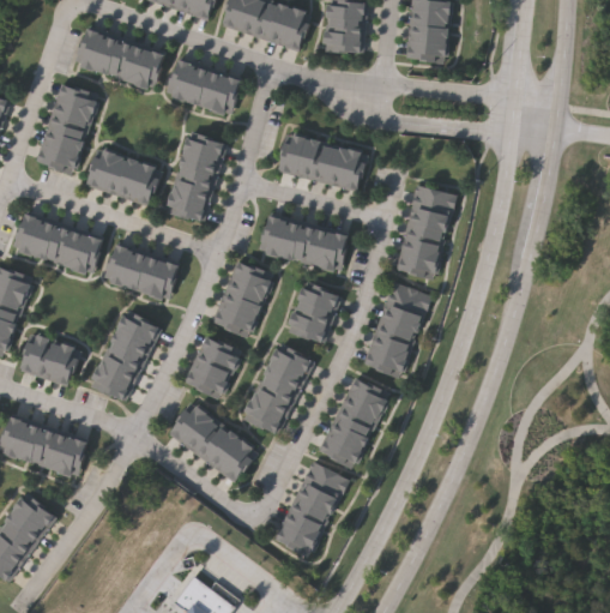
[(180,0),(176,11),(161,6),(162,0),(180,0)]
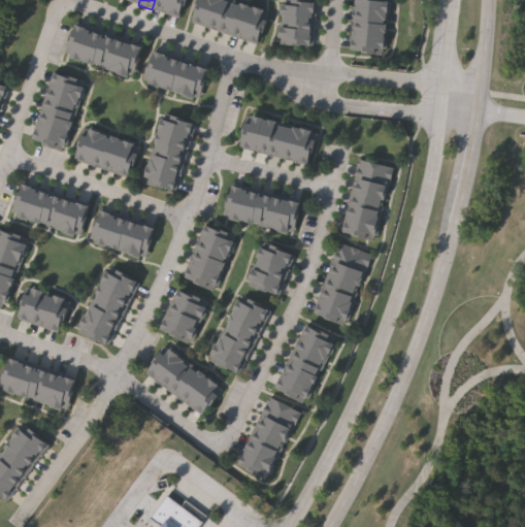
[(169,0),(165,13),(152,9),(155,0),(169,0)]
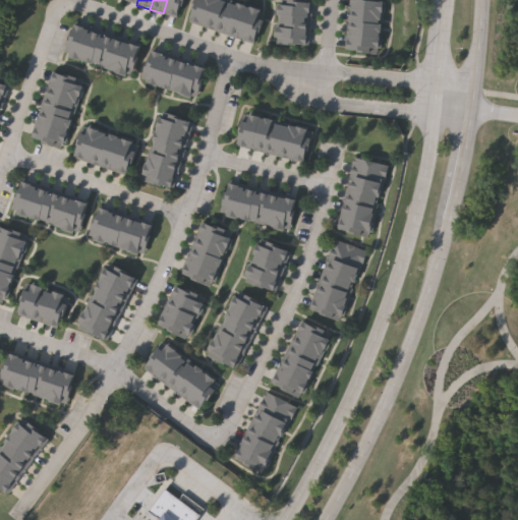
[(181,0),(176,17),(163,13),(167,0),(181,0)]
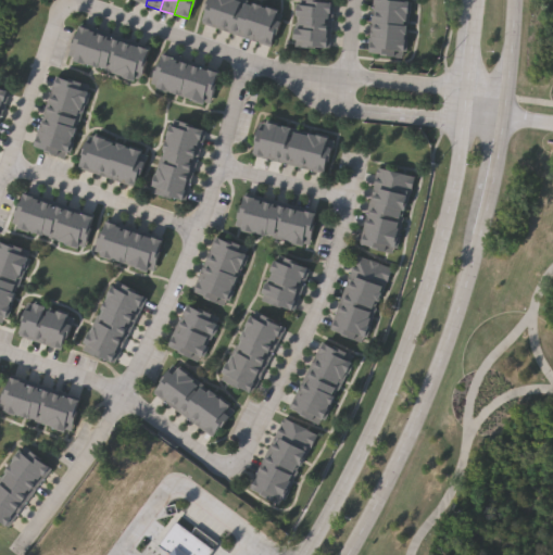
[(224,0),(215,27),(201,22),(208,0),(224,0)]
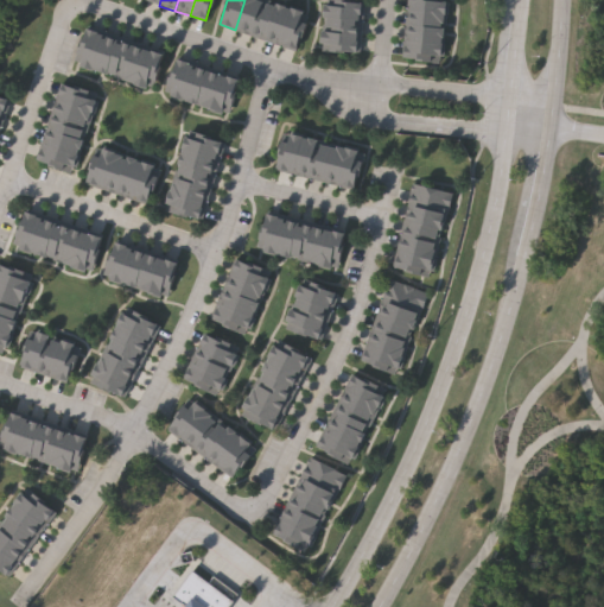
[(261,0),(249,35),(235,30),(245,0),(261,0)]
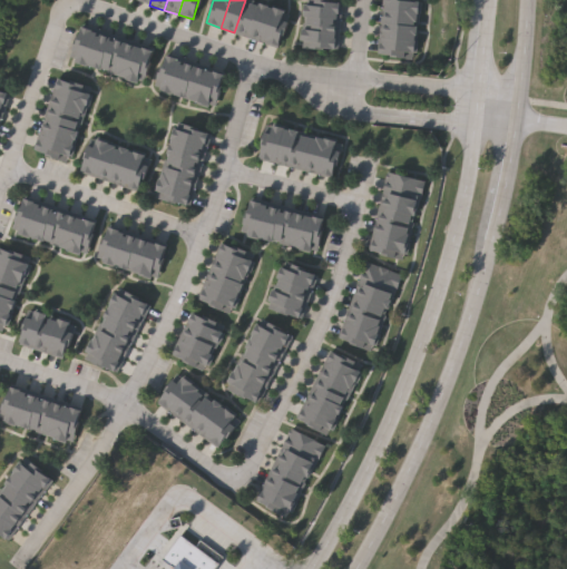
[(248,37),(234,32),(245,0),(253,0),(260,2),(248,37)]
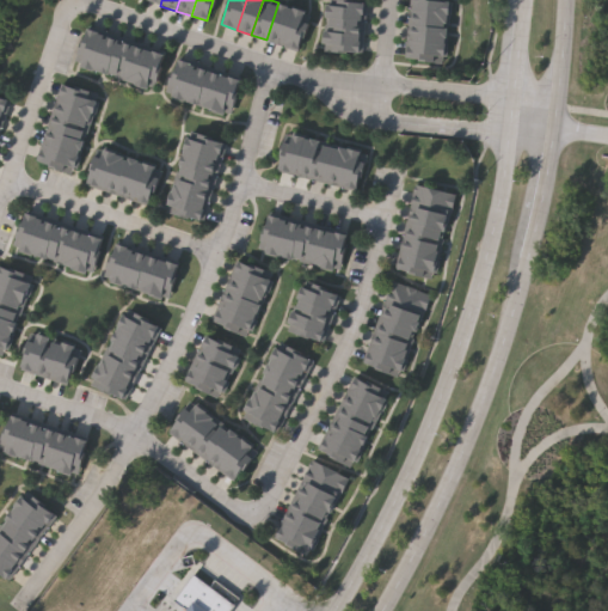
[(366,4),(363,20),(325,17),(326,0),(366,4)]
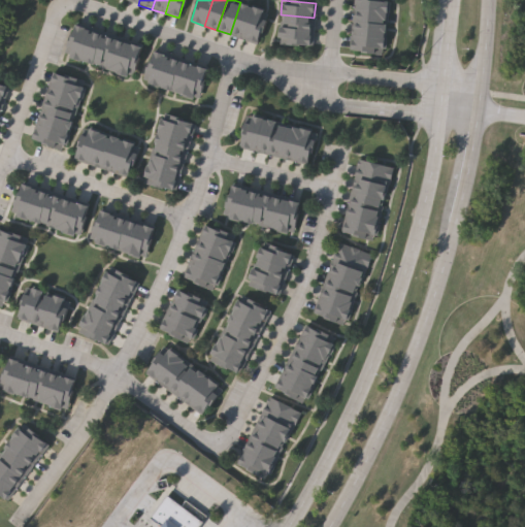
[(388,0),(387,12),(353,8),(354,0),(388,0)]
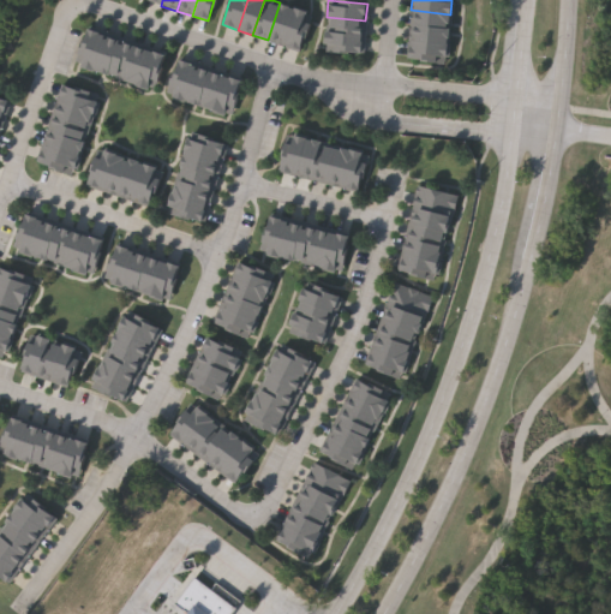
[(282,45),(268,40),(280,3),(295,7),(282,45)]
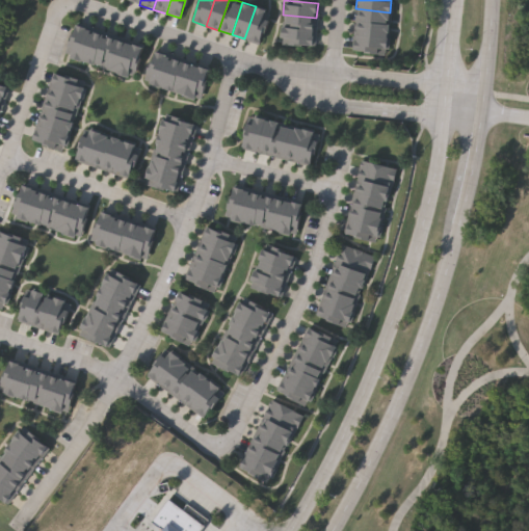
[(258,43),(244,38),(256,6),(268,10),(258,43)]
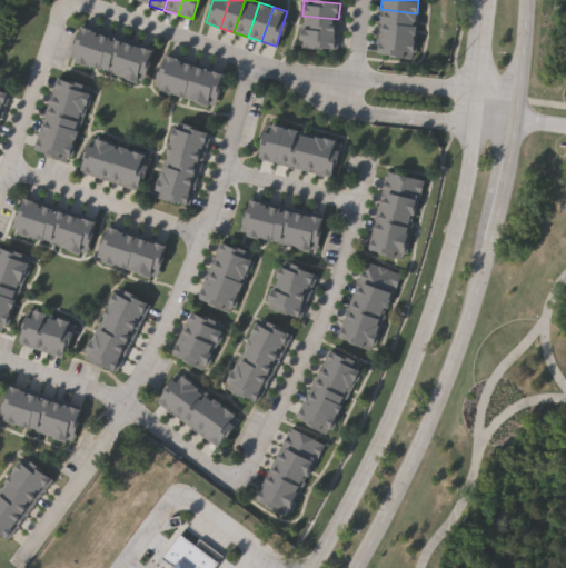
[(417,13),(415,29),(378,25),(380,9),(417,13)]
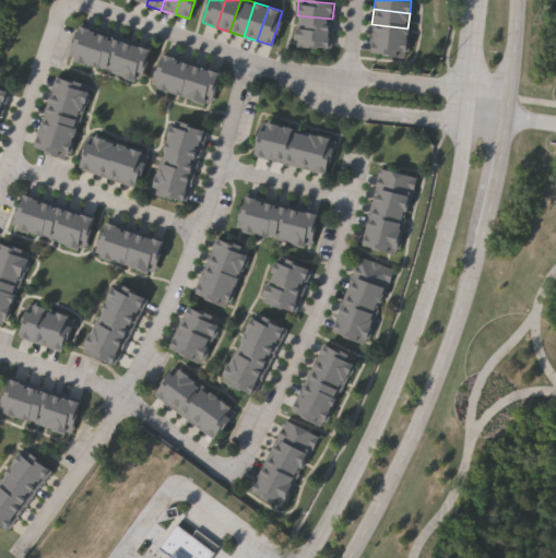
[(332,19),(331,34),(296,31),(297,15),(332,19)]
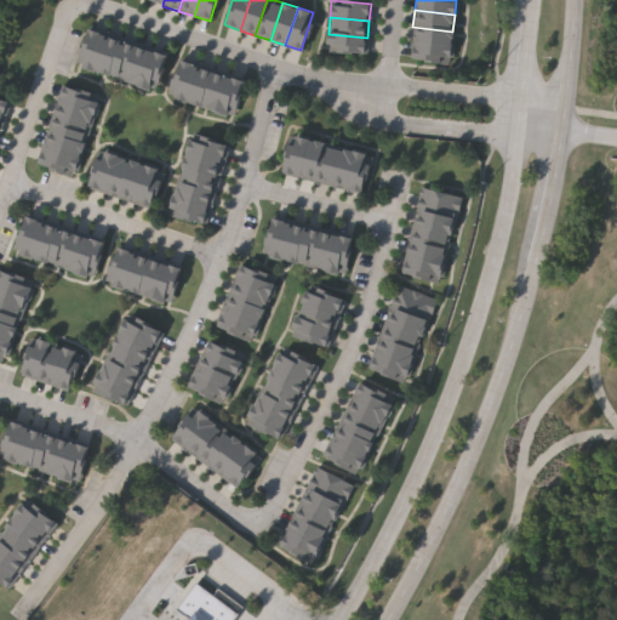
[(452,32),(451,49),(411,44),(412,27),(452,32)]
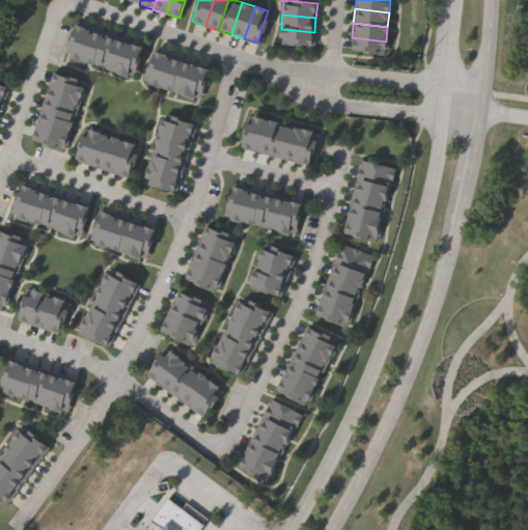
[(77,60),(63,55),(74,24),(87,28),(77,60)]
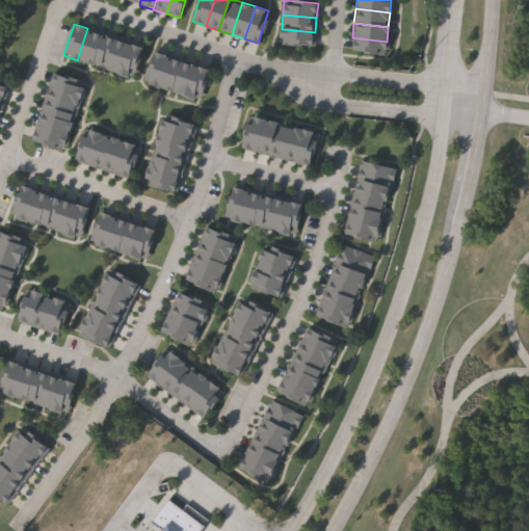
[(90,64),(77,60),(87,28),(101,33),(90,64)]
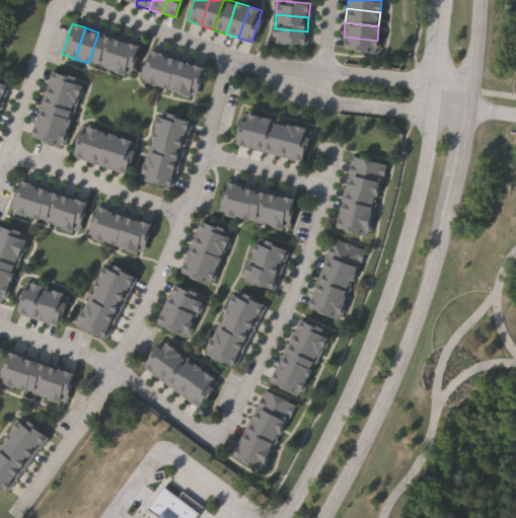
[(307,31),(306,46),(274,43),(275,28),(307,31)]
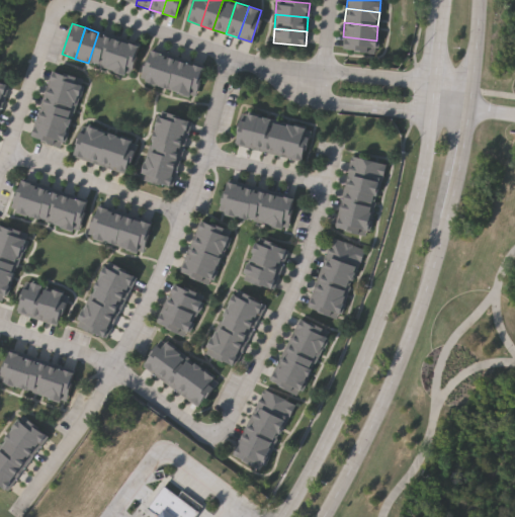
[(102,67),(88,63),(98,32),(112,36),(102,67)]
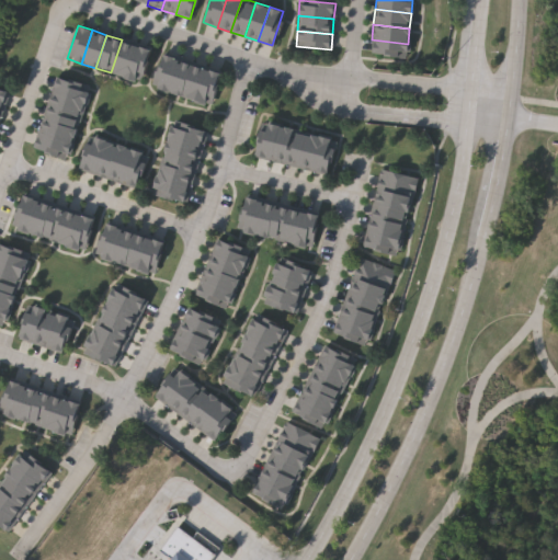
[(125,78),(111,72),(122,40),(136,44),(125,78)]
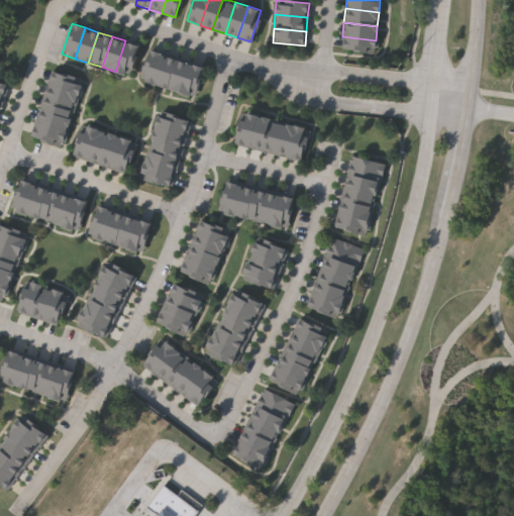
[(376,40),(374,55),(340,50),(342,36),(376,40)]
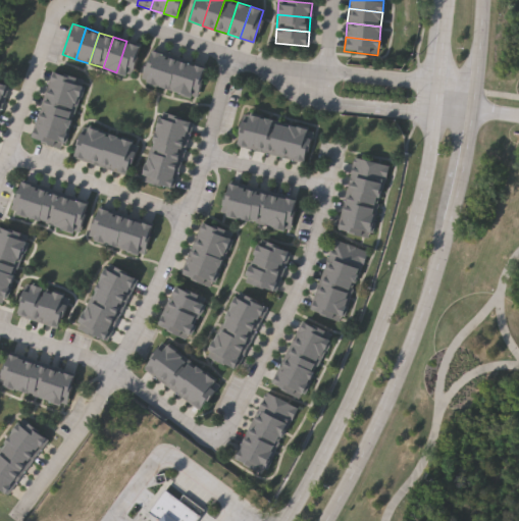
[(130,76),(116,72),(126,41),(140,46),(130,76)]
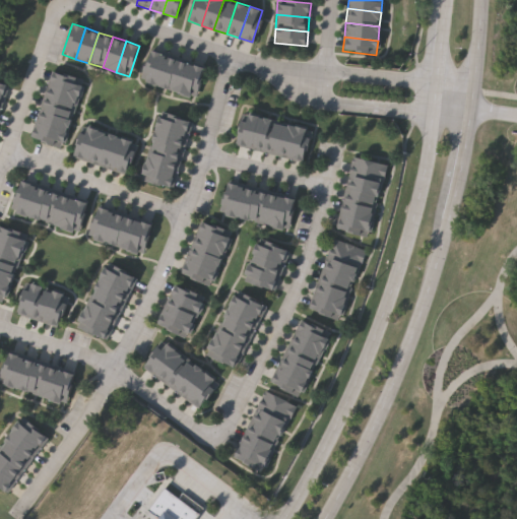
[(155,85),(141,81),(151,51),(165,55),(155,85)]
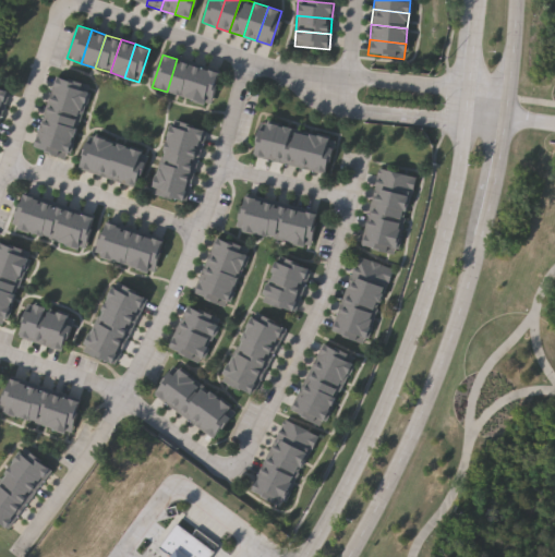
[(181,96),(167,92),(177,59),(191,64),(181,96)]
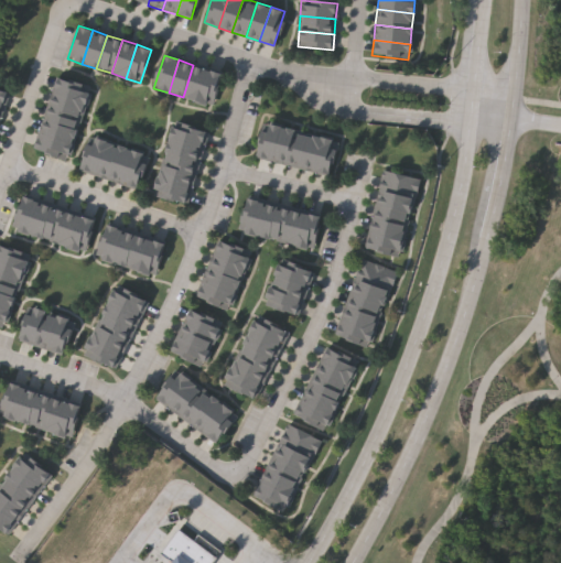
[(197,103),(183,97),(193,65),(207,69),(197,103)]
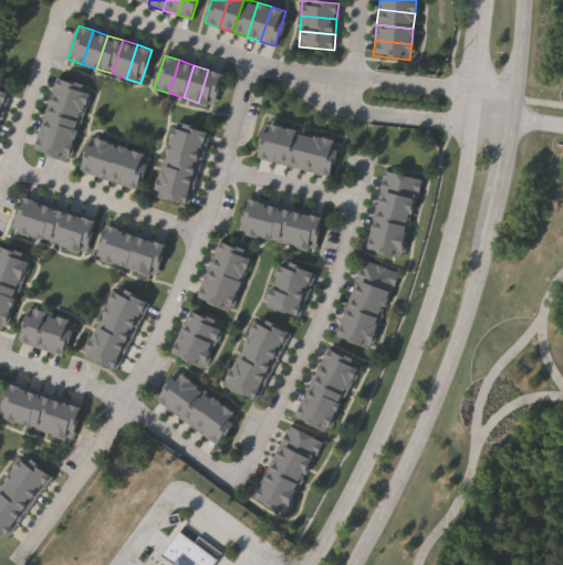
[(212,107),(198,103),(208,70),(223,74),(212,107)]
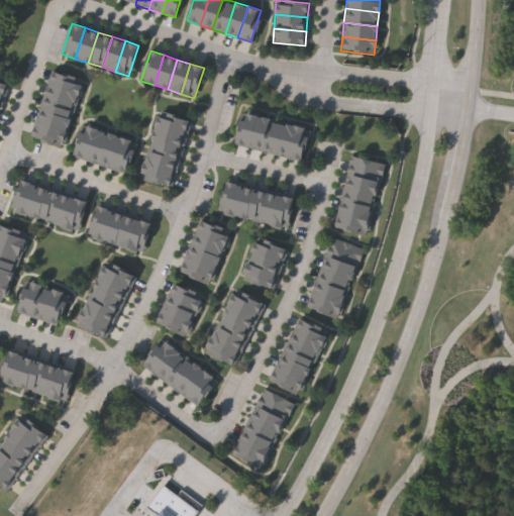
[(45,83),(50,70),(84,81),(80,94),(45,83)]
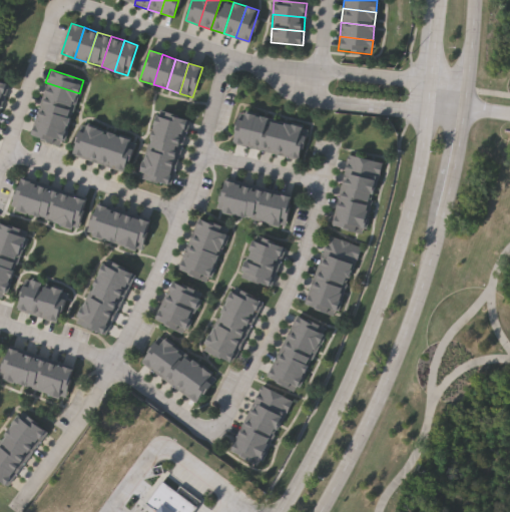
[(0,81),(8,84),(4,97),(0,95),(0,81)]
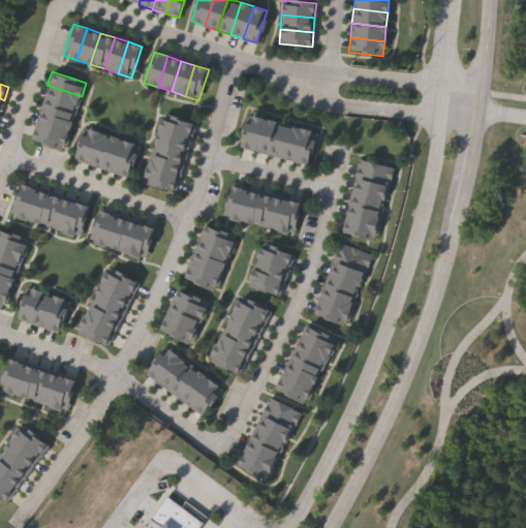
[(42,98),(47,85),(82,96),(76,111),(42,98)]
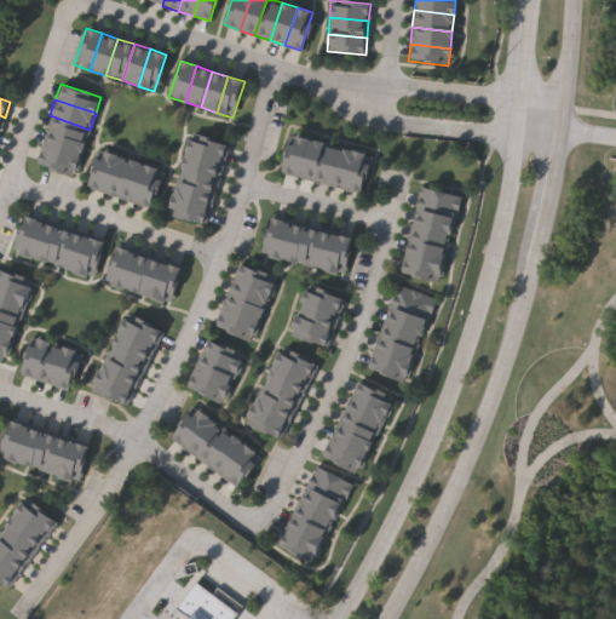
[(44,132),(50,115),(90,130),(85,145),(44,132)]
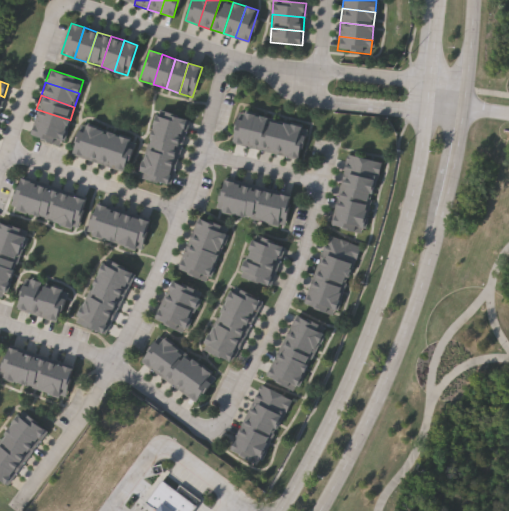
[(32,122),(36,109),(70,120),(65,133),(32,122)]
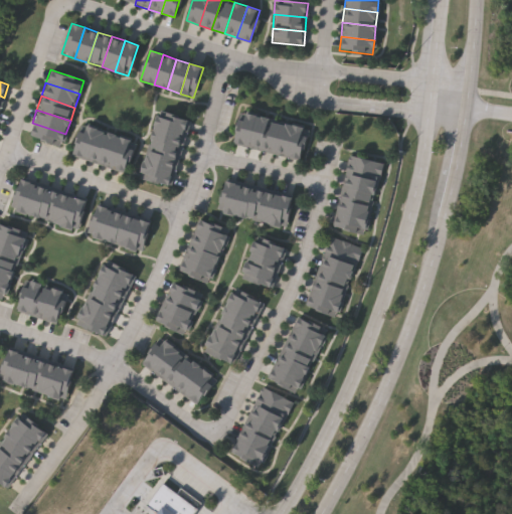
[(241,111),(254,114),(246,146),(233,143),(241,111)]
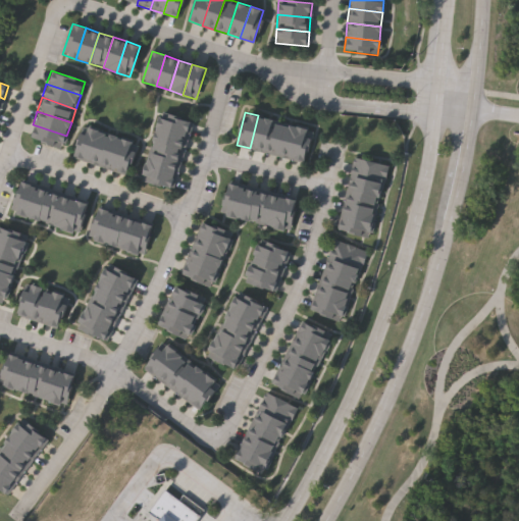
[(156,127),(160,114),(192,123),(188,137),(156,127)]
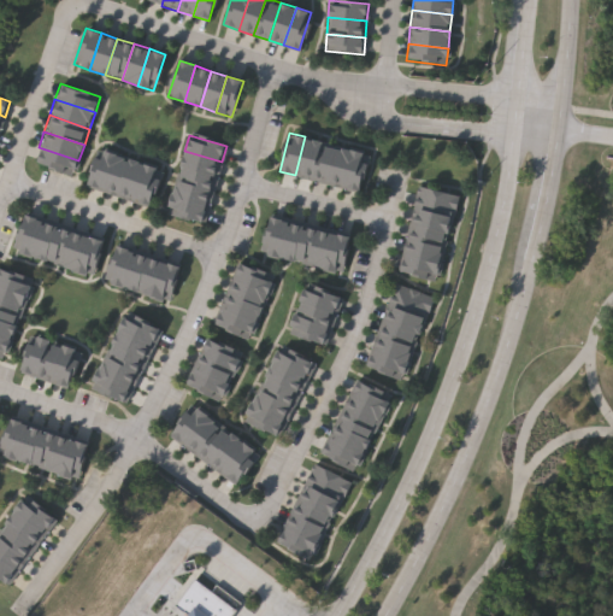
[(305,136),(322,141),(312,180),(295,175),(305,136)]
